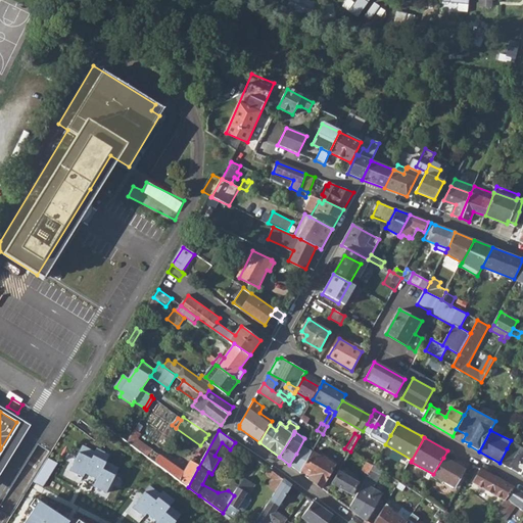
[(511,440),(507,448),(518,454),(522,446),(511,440)]
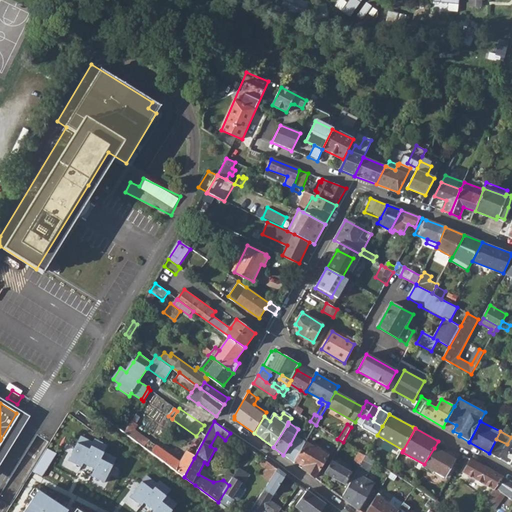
[(93,442),(81,436),(66,465),(80,472),(83,465),(94,470),(91,477),(104,485),(117,460),(105,453),(108,446),(95,439),(93,442)]
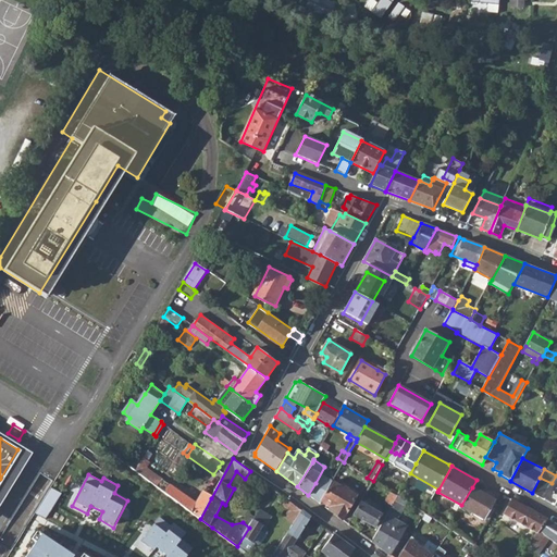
[(158,478),(153,484),(200,519),(211,498),(202,493),(196,505),(178,492),(181,490),(166,480),(164,482),(158,478)]
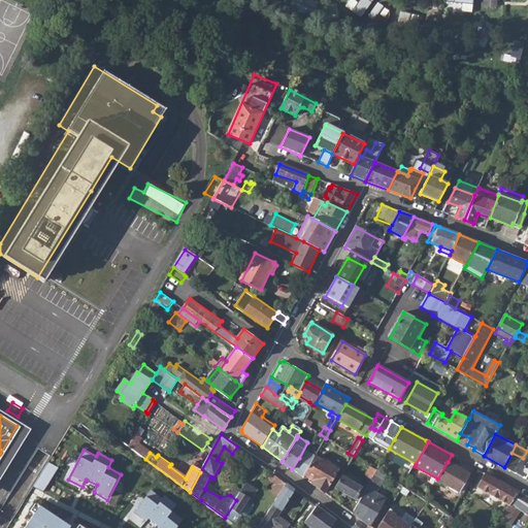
[(515,472),(523,458),(512,453),(504,467),(515,472)]
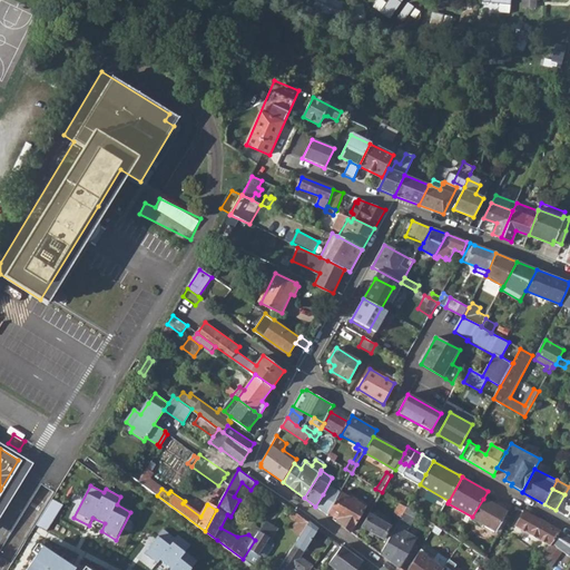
[(340,524),(351,532),(356,521),(364,526),(371,512),(373,510),(365,505),(364,508),(355,502),(357,499),(352,495),(350,499),(340,493),(334,504),(328,513),(342,520),(340,524)]
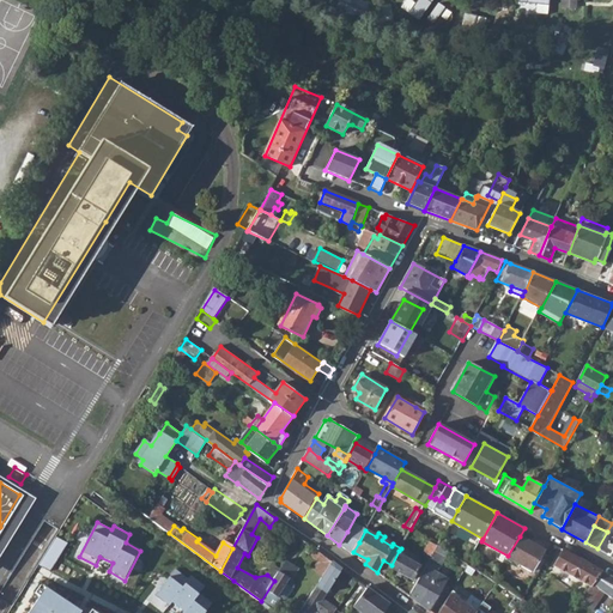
[(339,545),(345,548),(351,535),(347,532),(339,545)]
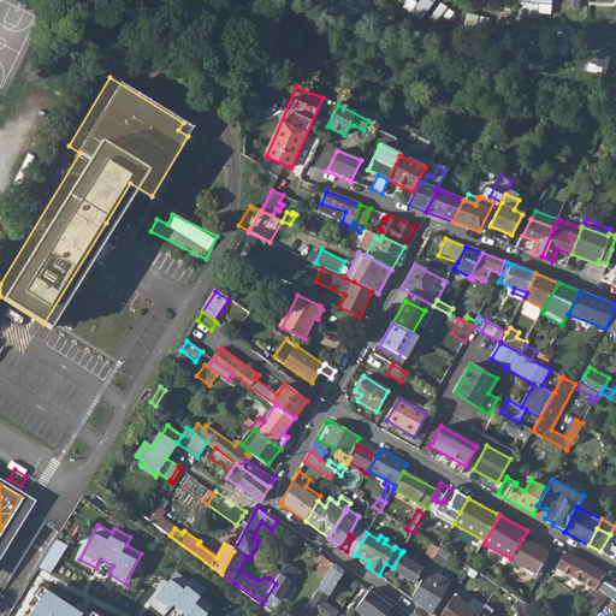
[(361,545),(353,538),(347,551),(354,557),(355,555),(361,545)]
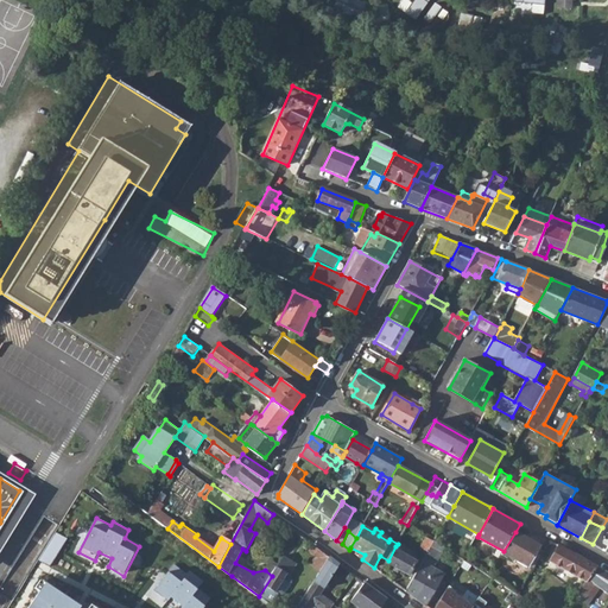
[(540,546),(515,532),(504,551),(502,553),(529,567),(540,546)]
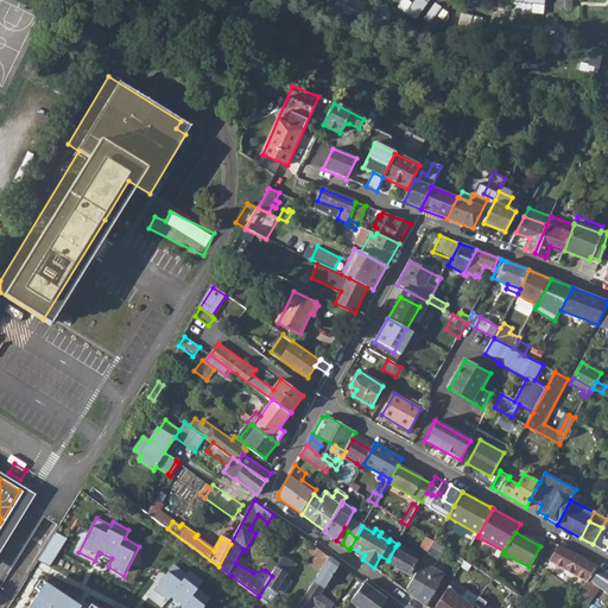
[(429,551),(434,542),(426,538),(422,548),(429,551)]
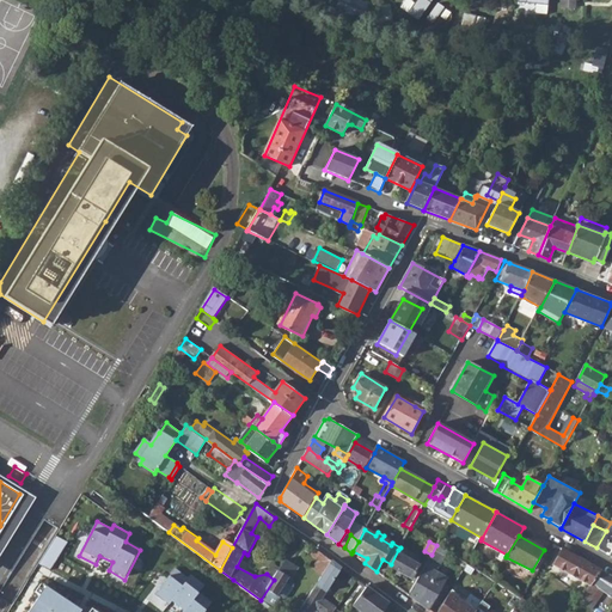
[(432,555),(436,558),(439,555),(445,558),(448,551),(438,544),(436,545),(432,555)]
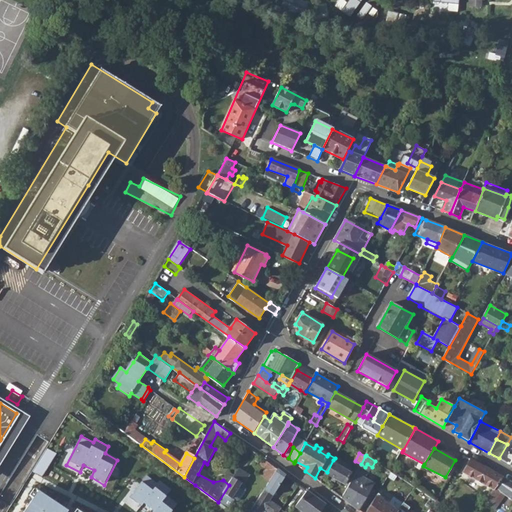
[(260,463),(269,469),(272,465),(263,458),(260,463)]
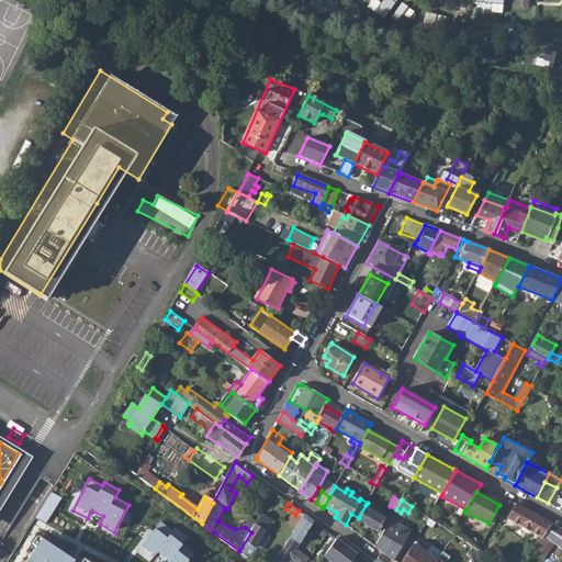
[(507,521),(541,540),(552,524),(517,504),(507,521)]
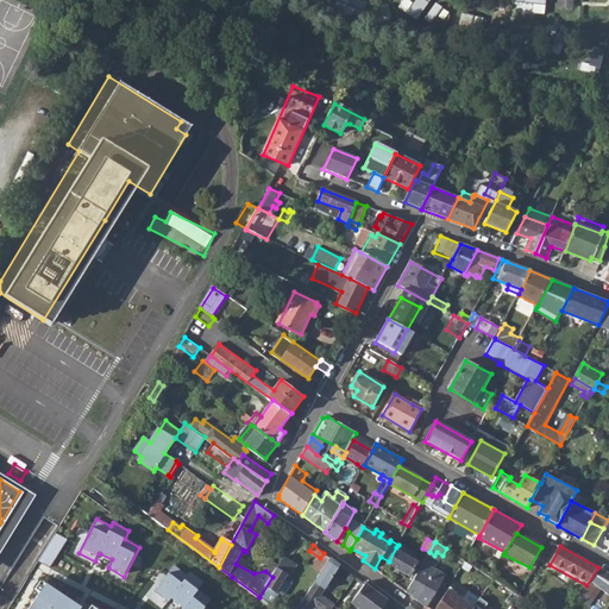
[(410,577),(410,576),(418,563),(397,552),(399,550),(396,547),(389,562),(388,564),(410,577)]
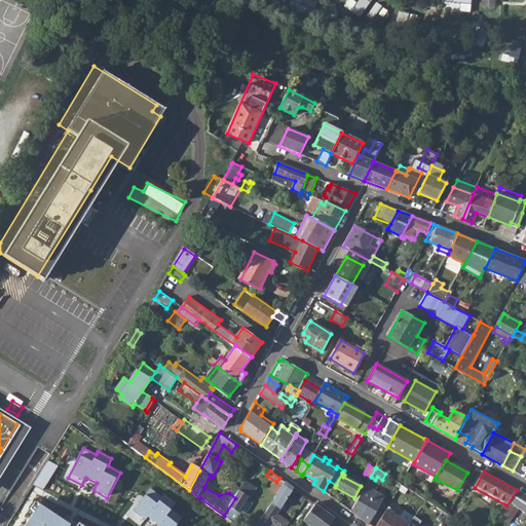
[(351,512),(369,525),(385,496),(377,492),(380,486),(369,480),(365,488),(359,499),(351,512)]
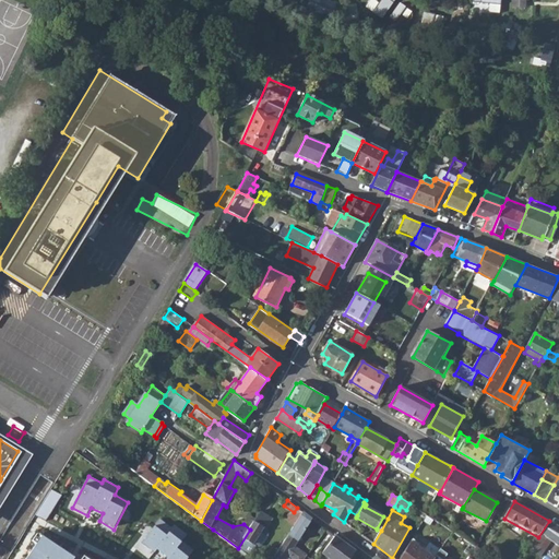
[(288,557),(290,558),(305,558),(307,556),(295,547),(313,520),(302,512),(278,549),(288,557)]
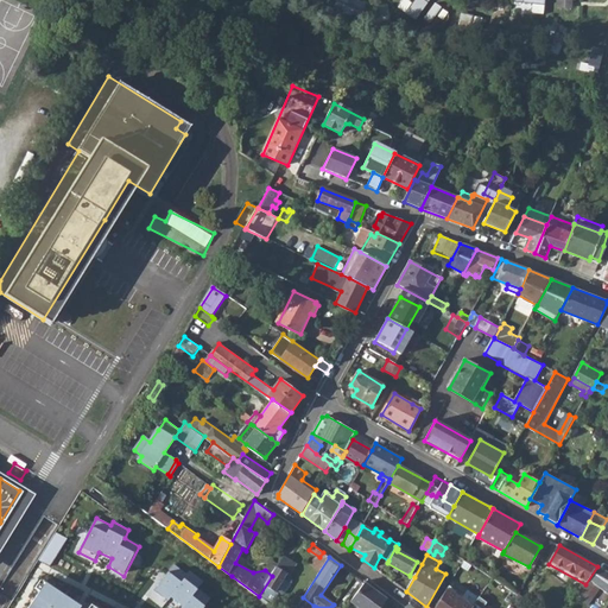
[(259,596),(270,605),(277,594),(276,593),(289,571),(286,570),(289,565),(280,561),(272,576),(259,596)]
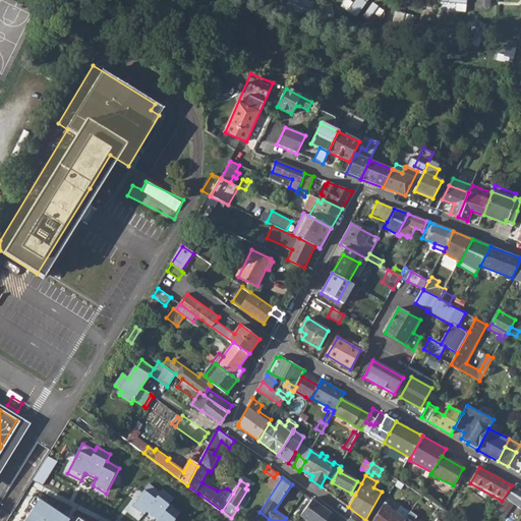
[(351,493),(355,495),(361,483),(357,481),(351,493)]
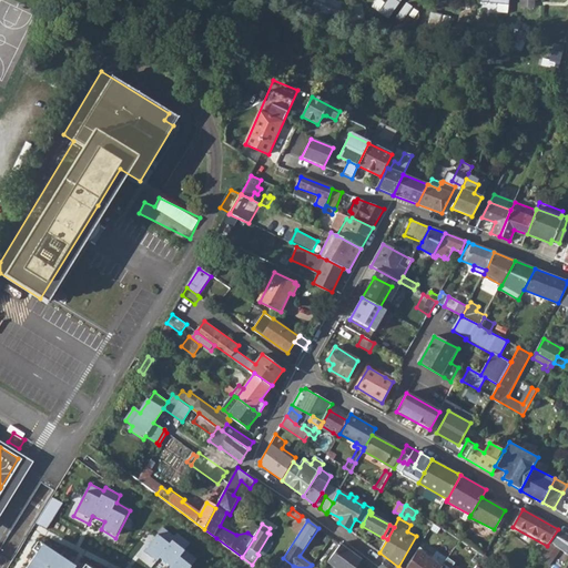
[(174,536),(162,527),(141,557),(154,567),(159,560),(170,567),(191,567),(198,560),(184,551),(190,544),(176,534),(174,536)]
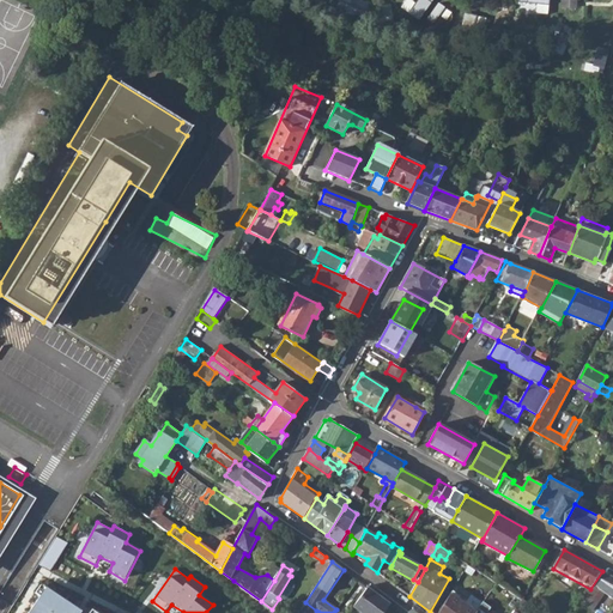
[(581,604),(593,610),(606,593),(612,598),(612,577),(602,571),(590,589),(581,604)]
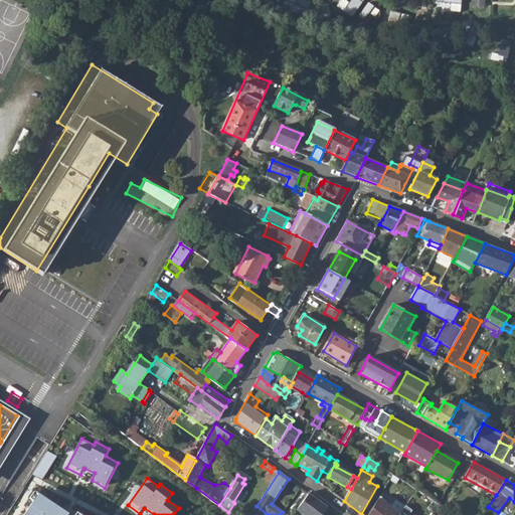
[(64,514),(65,514),(35,494),(20,514),(64,514)]
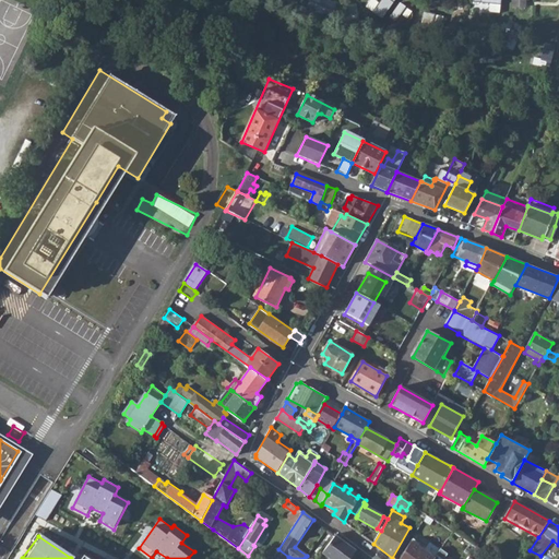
[(351,558),(356,551),(335,536),(322,554),(330,558),(351,558)]
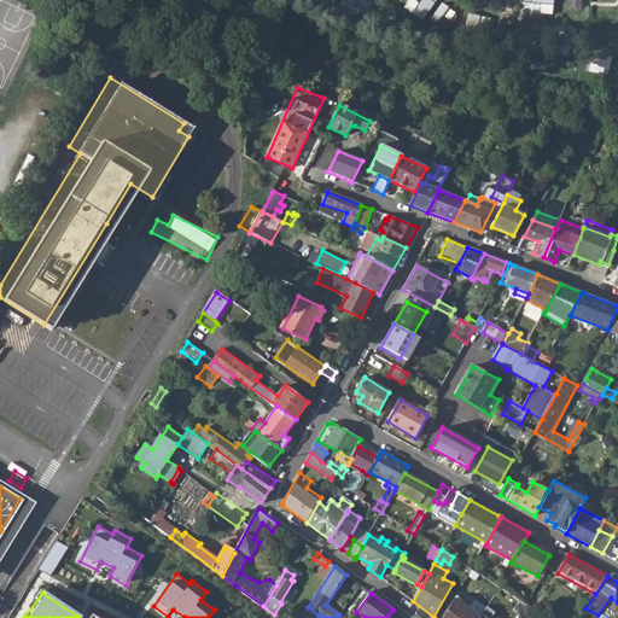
[(479,617),(455,600),(444,617),(479,617)]
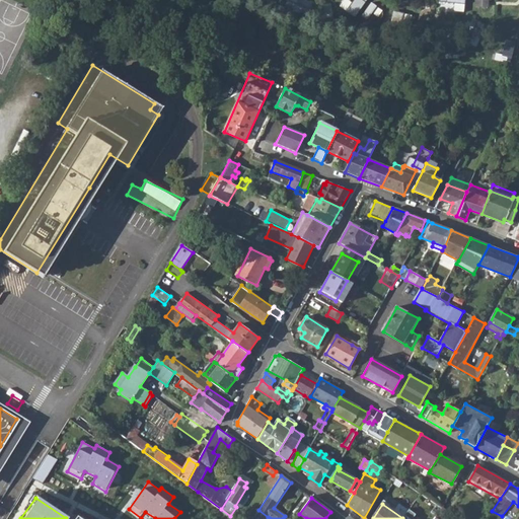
[(252,507),(243,518),(252,518),(257,511),(252,507)]
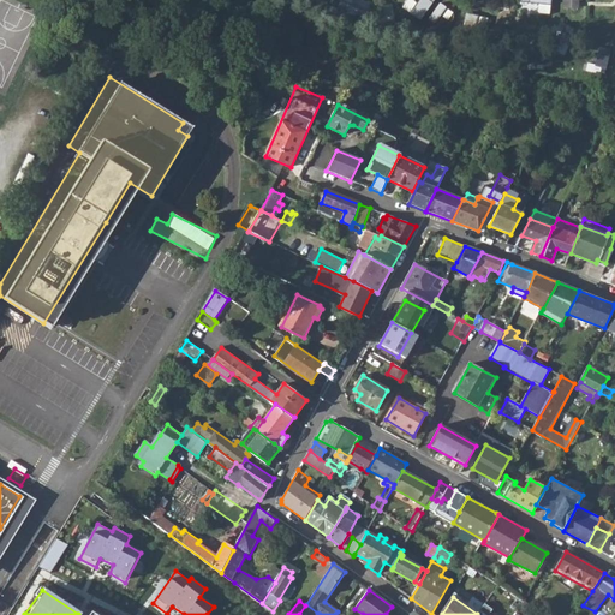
[(517,614),(518,614),(524,614),(526,611),(530,607),(524,602),(517,614)]
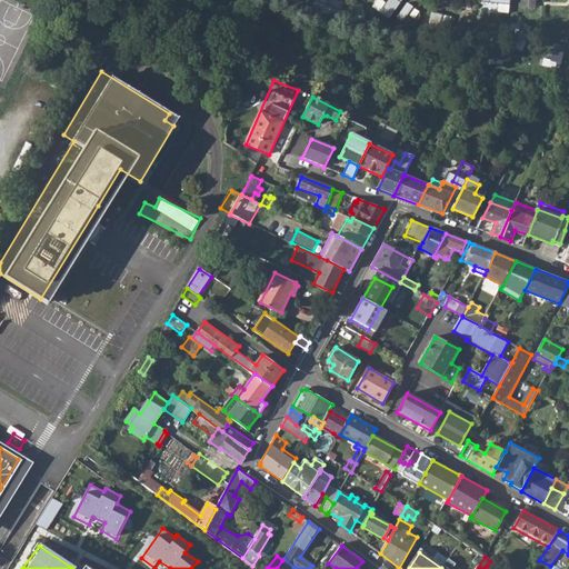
[(277,568),(290,568),(293,567),(283,559),(282,560),(277,568)]
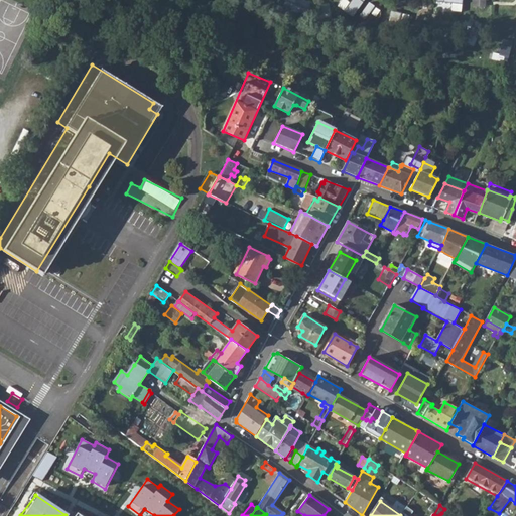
[(410,515),(414,512),(407,507),(400,515),(410,515)]
